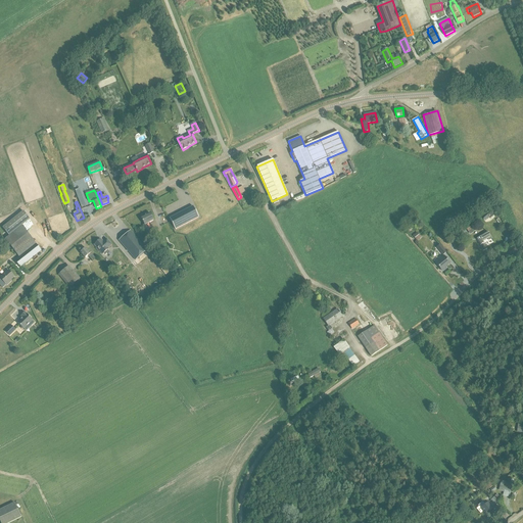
[(193,206),(170,219),(176,230),(199,218),(193,206)]
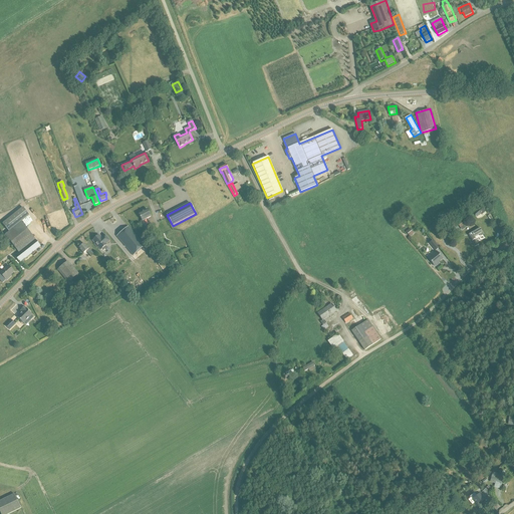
[(9,232),(21,222),(29,216),(22,208),(2,224),(9,232)]
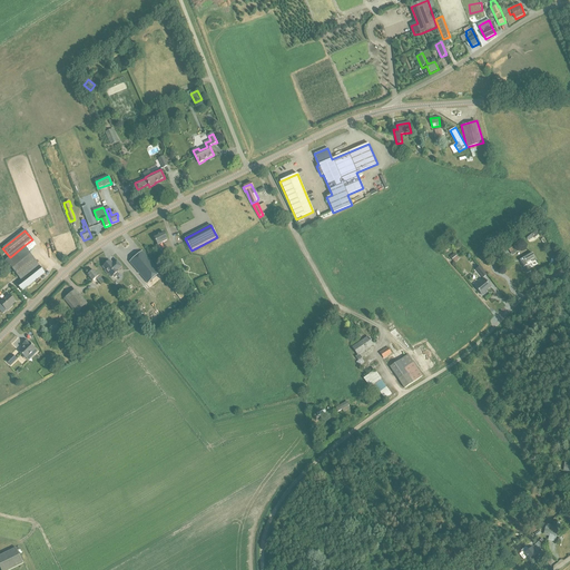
[(156,245),(161,256),(167,253),(164,248),(163,249),(159,244),(167,239),(163,232),(154,236),(157,244),(156,245)]
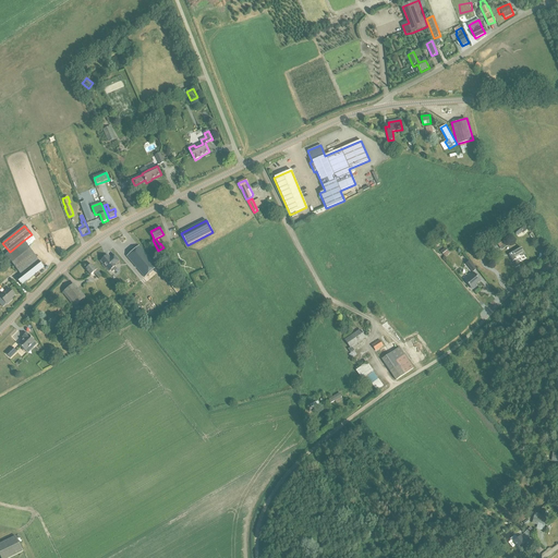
[(15,278),(22,286),(45,267),(23,241),(10,252),(5,256),(20,275),(15,278)]
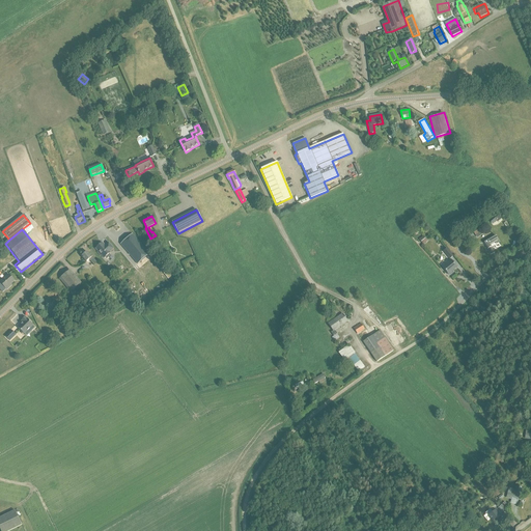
[(133,234),(120,245),(138,264),(149,254),(133,234)]
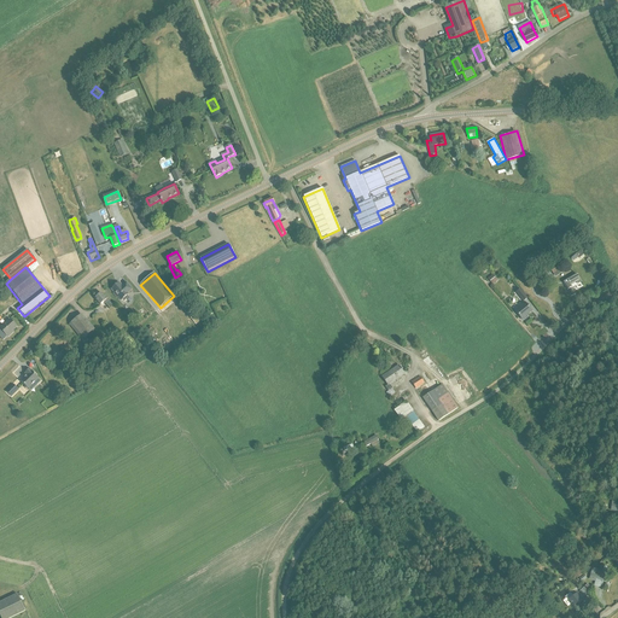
[(493,274),(488,279),(493,285),(497,281),(493,274)]
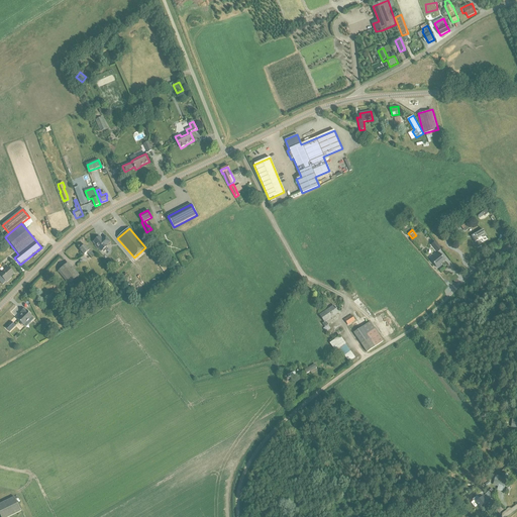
[(483,229),(471,236),(478,247),(481,245),(477,238),(482,235),(483,237),(486,235),(483,229)]
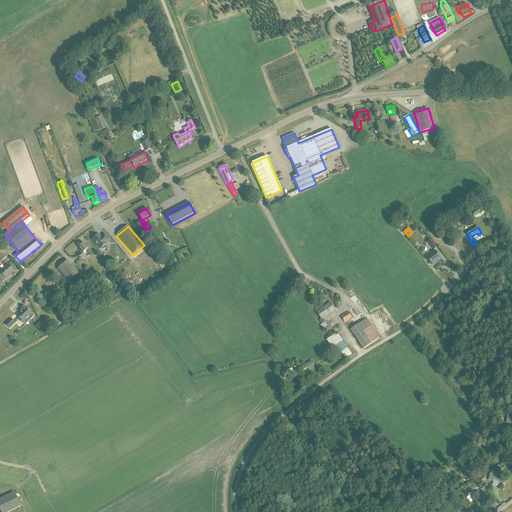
[(153,234),(149,228),(145,230),(148,237),(153,234)]
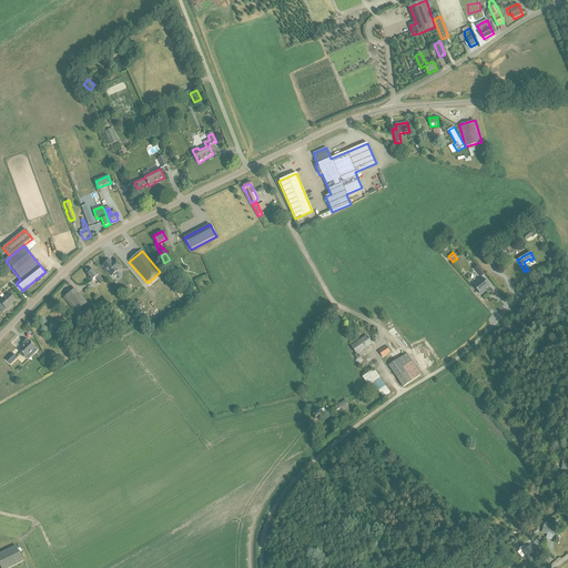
[(110,260),(102,266),(105,270),(104,271),(108,274),(109,273),(111,276),(113,275),(114,277),(119,274),(117,272),(119,271),(118,270),(122,266),(117,260),(112,263),(110,260)]
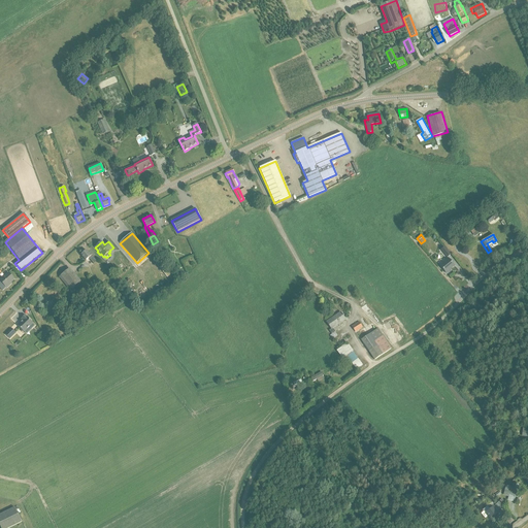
[(441,251),(447,258),(451,255),(444,248),(441,251)]
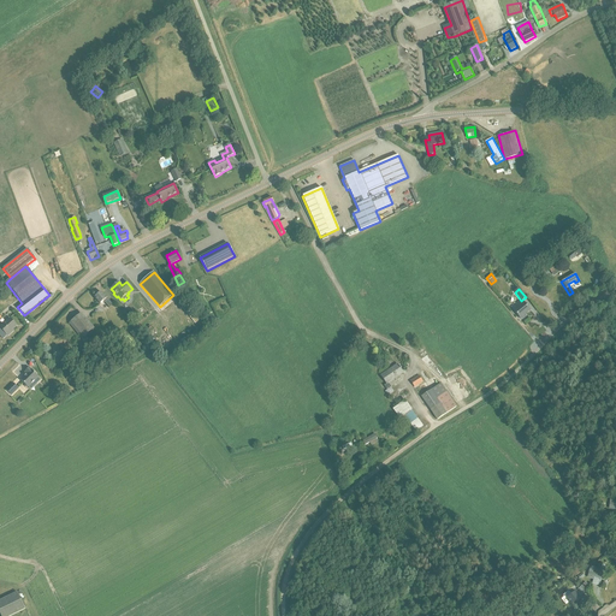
[(104,300),(108,304),(110,307),(113,303),(106,295),(104,296),(101,292),(95,297),(100,303),(104,300)]
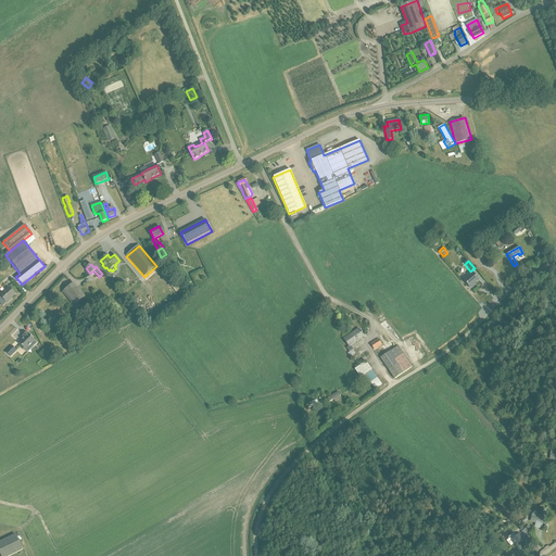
[(474,283),(478,280),(471,273),(466,277),(467,277),(464,280),(470,288),(474,285),(474,283)]
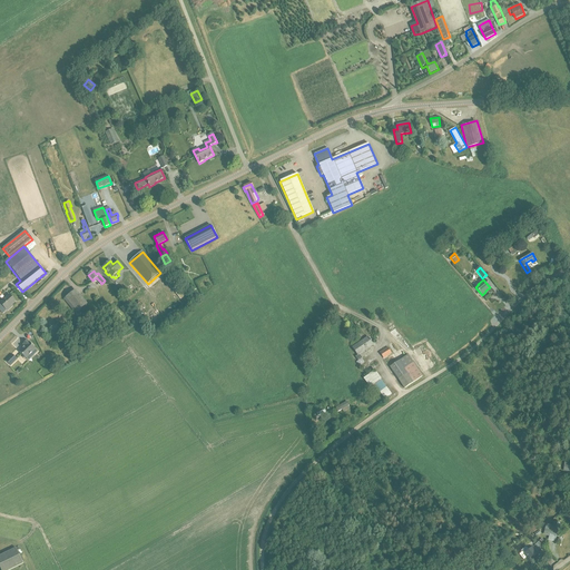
[(65,300),(75,313),(87,304),(76,291),(65,300)]
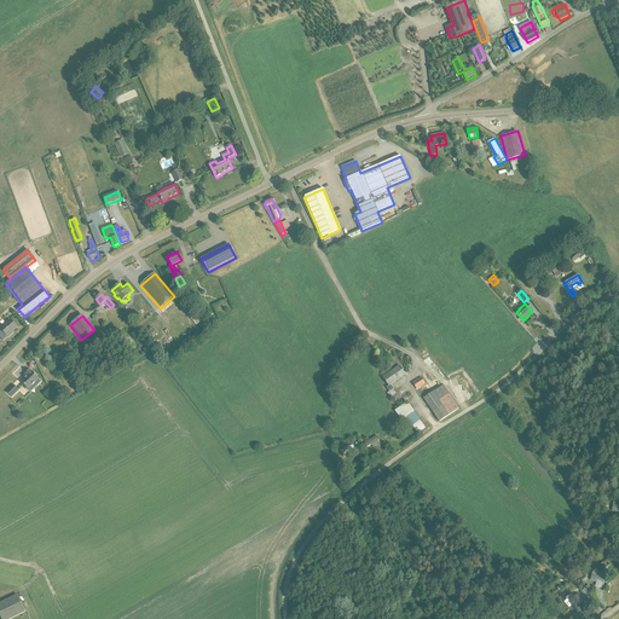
[(0,337),(3,341),(6,337),(7,337),(12,334),(11,333),(16,328),(10,320),(0,328),(0,337)]
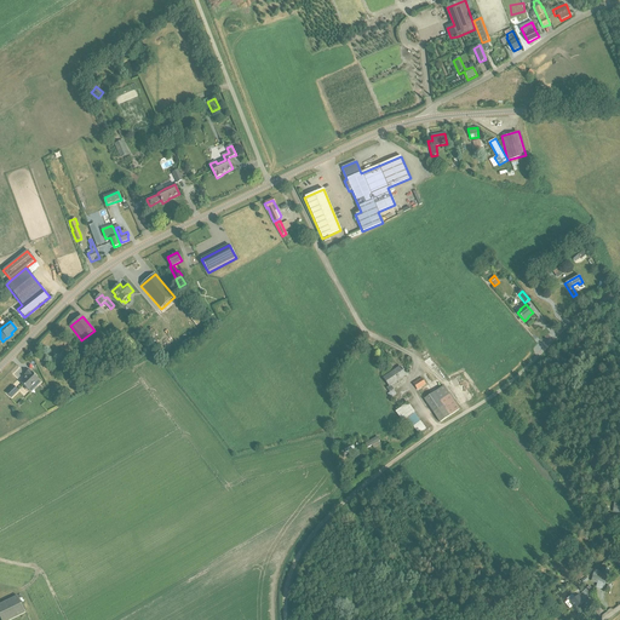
[(390,385),(406,375),(400,367),(383,378),(389,386),(386,388),(390,392),(394,390),(390,385)]
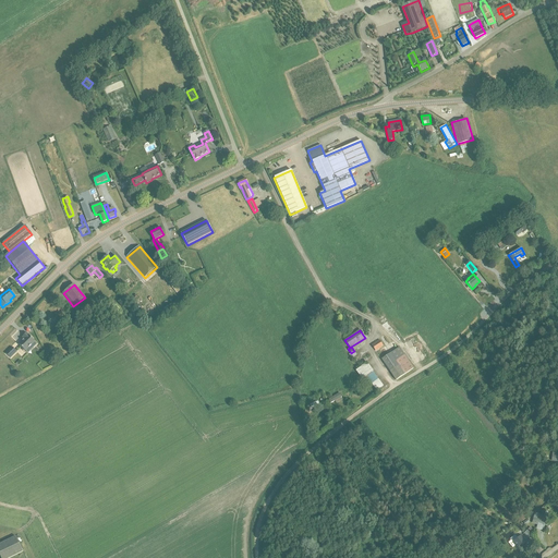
[(23,337),(25,339),(19,344),(23,349),(23,350),(23,351),(25,351),(32,346),(34,348),(37,344),(26,334),(23,337)]
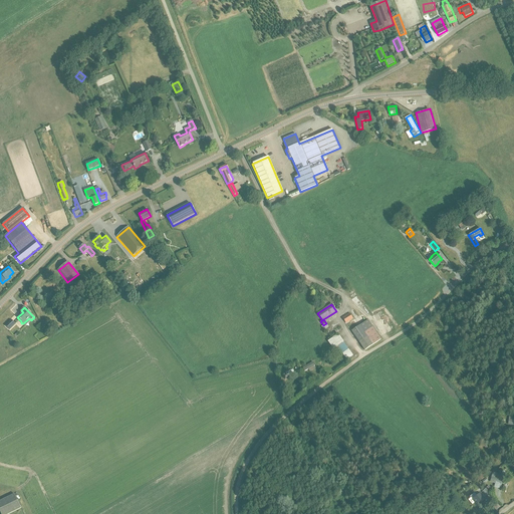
[(342,318),(346,323),(353,318),(350,313),(342,318)]
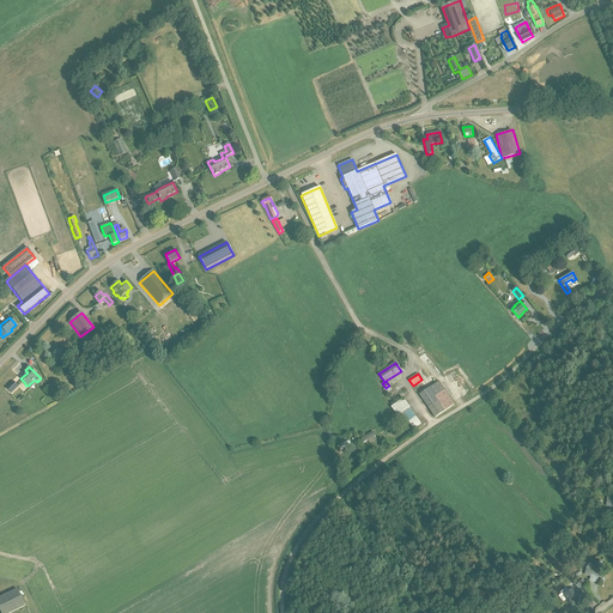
[(6,389),(11,394),(18,387),(13,382),(6,389)]
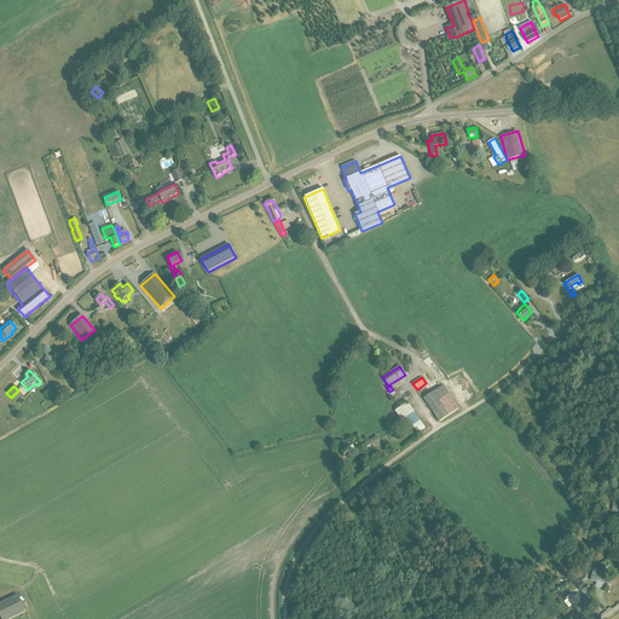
[(444,386),(433,393),(424,399),(439,422),(458,409),(444,386)]
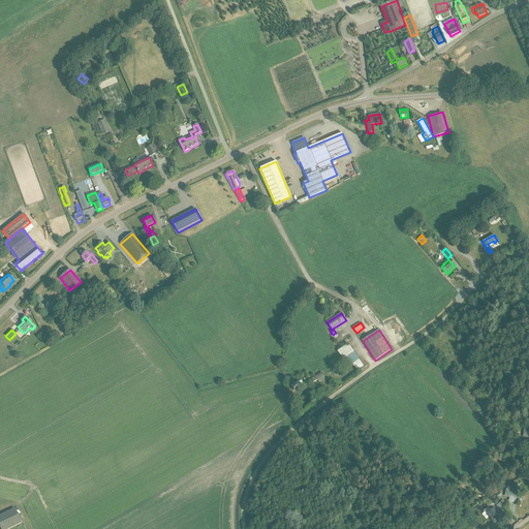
[(348,367),(352,364),(358,371),(363,366),(353,353),(353,352),(347,344),(337,351),(348,367)]
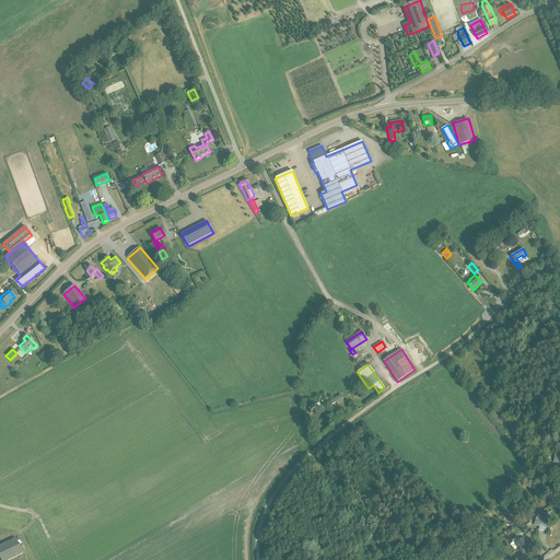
[(340,395),(329,401),(331,405),(342,399),(340,395)]
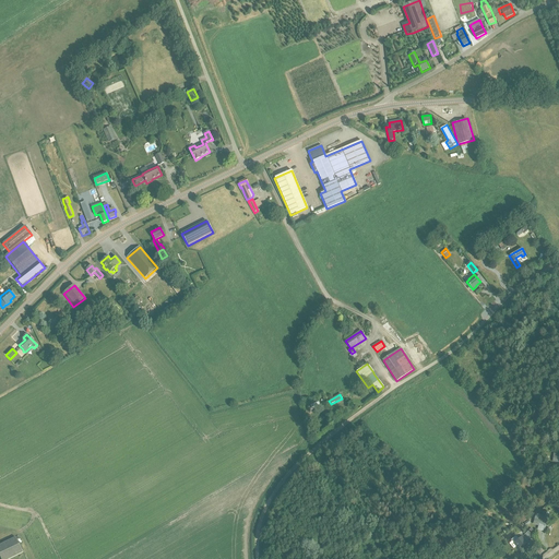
[(333,404),(335,407),(346,401),(344,397),(333,404)]
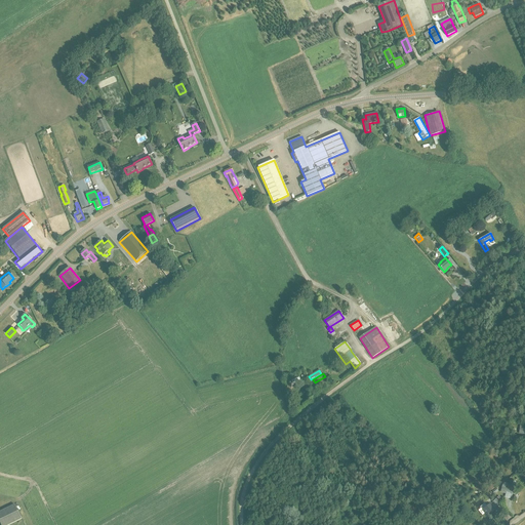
[(503,482),(500,492),(506,494),(505,497),(510,499),(511,495),(512,496),(513,490),(509,488),(510,484),(503,482)]
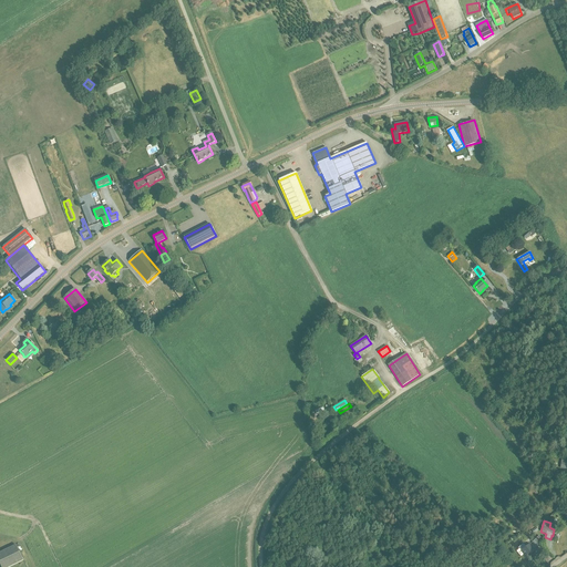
[(526,547),(523,544),(518,548),(526,557),(534,550),(529,545),(526,547)]
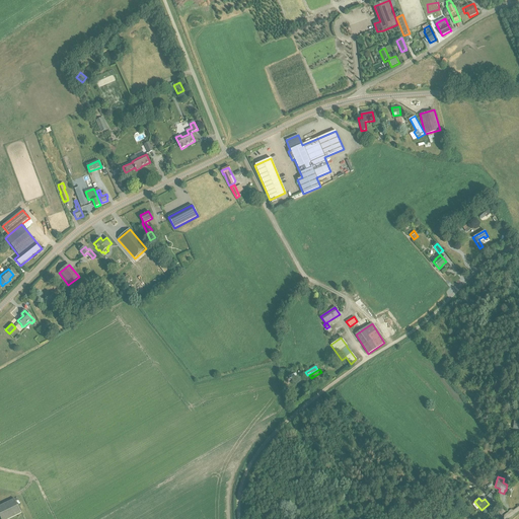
[(0,506),(0,516),(1,518),(8,518),(21,513),(14,499),(0,506)]
